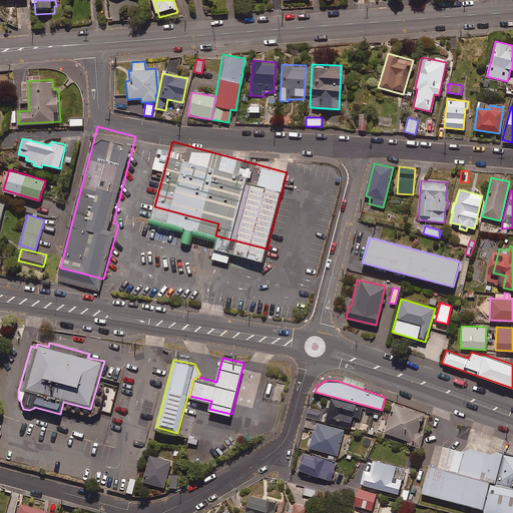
[(363,407),(332,398),(325,422),(350,429),(353,418),(360,420),(363,407)]
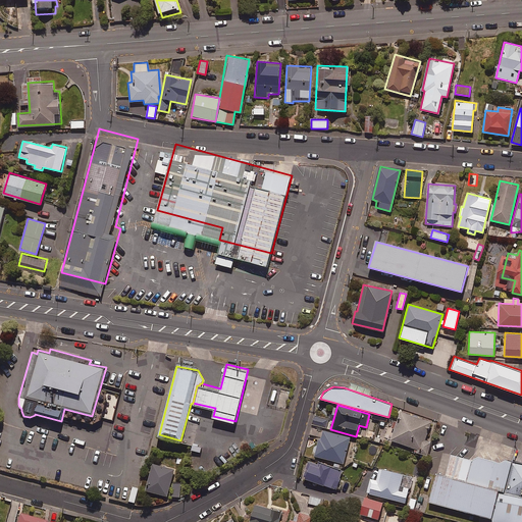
[(431,423),(402,412),(390,440),(415,450),(413,453),(427,457),(432,441),(426,439),(431,423)]
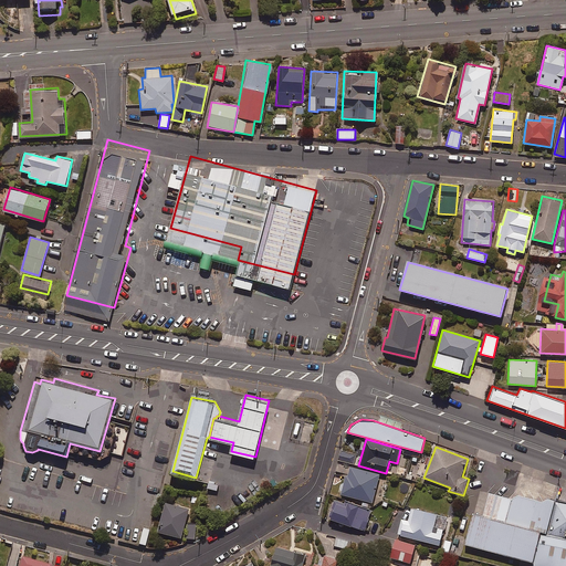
[(342,449),(339,459),(355,463),(357,453),(342,449)]
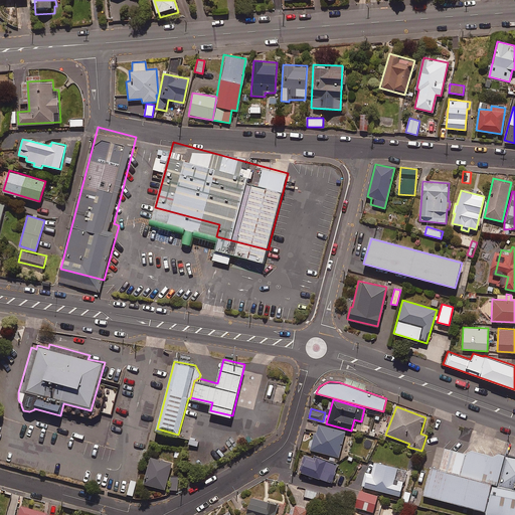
[(347,432),(319,422),(311,448),(339,457),(347,432)]
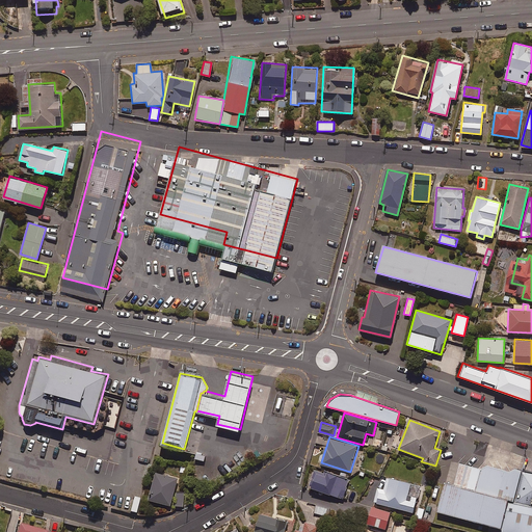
[(444,471),(435,502),(531,528),(531,495),(513,490),(521,463),(485,454),(484,458),(459,451),(453,474),(444,471)]
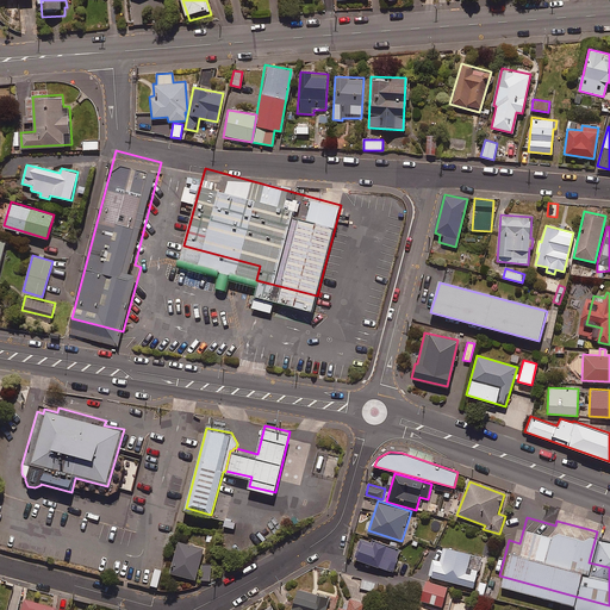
[(597,531),(589,562),(609,567),(609,529),(598,527),(597,531)]
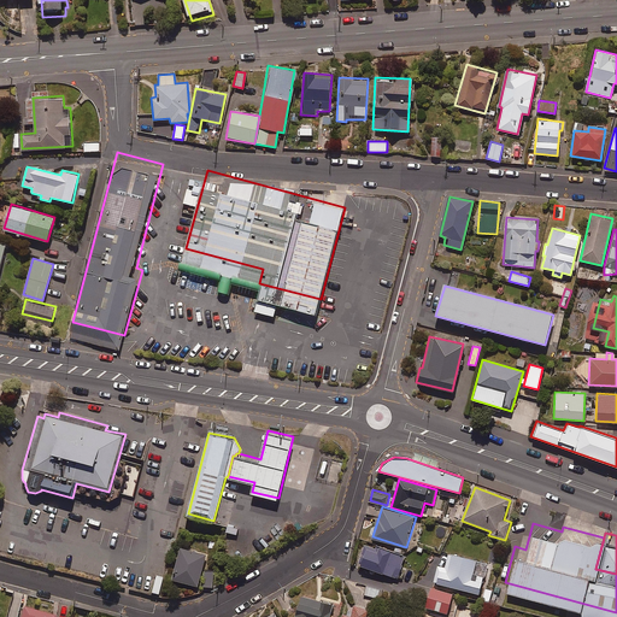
[(406,554),(370,541),(362,564),(398,577),(406,554)]
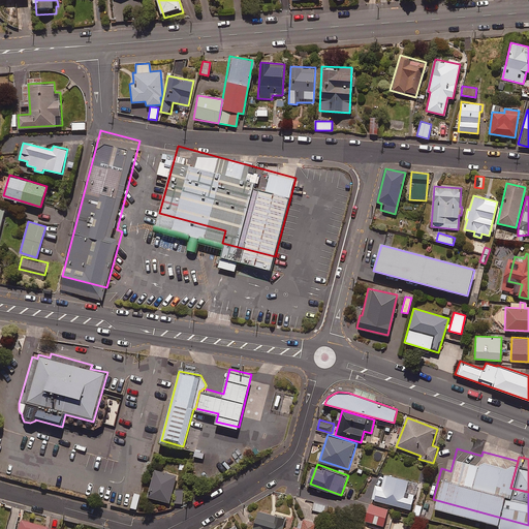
[(177,475),(155,469),(148,496),(169,502),(177,475)]
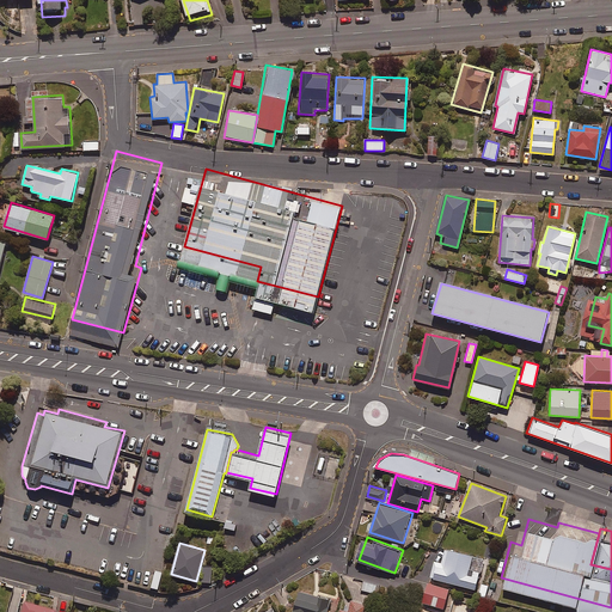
[(489,562),(446,549),(441,564),(434,562),(429,579),(475,592),(478,576),(484,579),(489,562)]
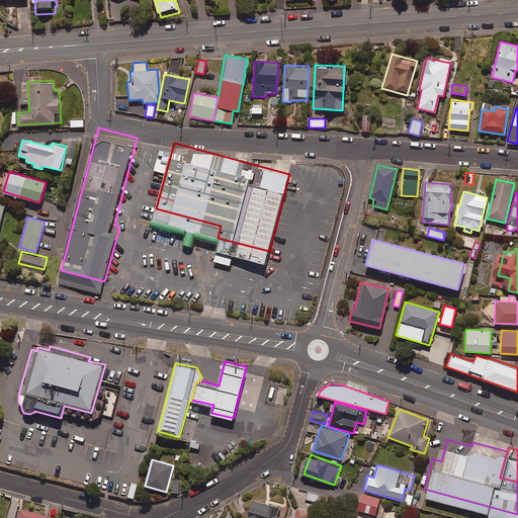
[(181,480),(174,478),(170,491),(177,493),(181,480)]
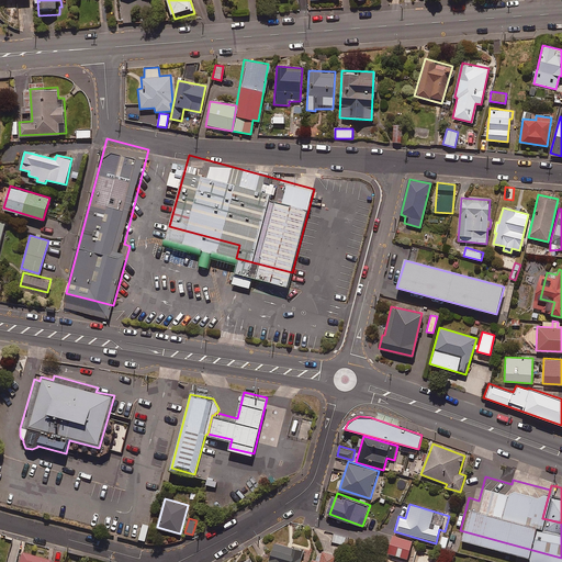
[(348,537),(335,532),(333,541),(345,544),(348,537)]
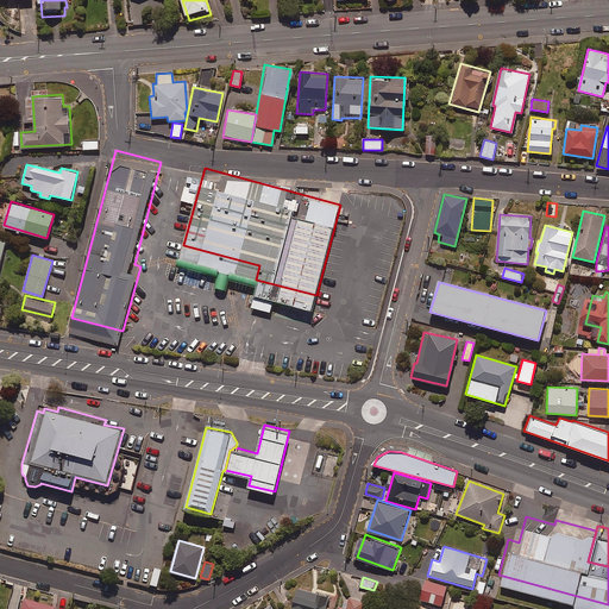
[(447,585),(426,579),(421,600),(443,604),(447,585)]
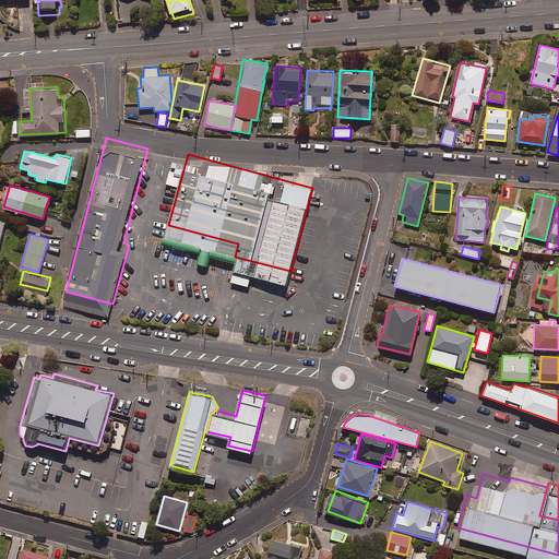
[(11,537),(0,534),(0,547),(7,550),(11,537)]
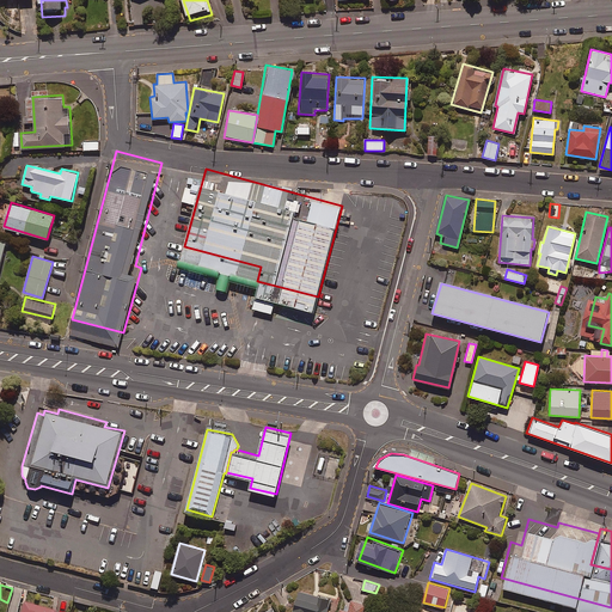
[(326,611),(331,598),(300,589),(293,611),(326,611)]
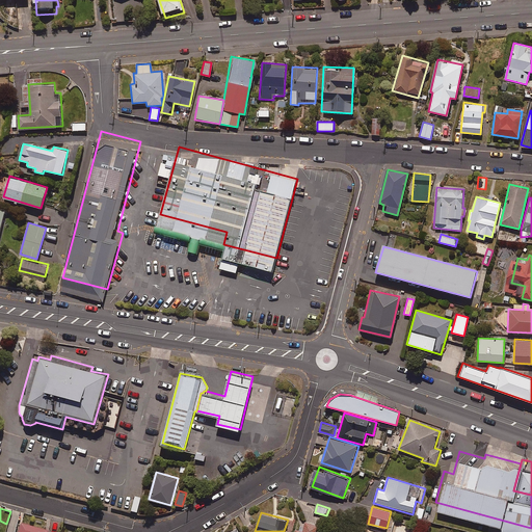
[(320,531),(322,525),(307,521),(303,530),(296,528),(295,531),(320,531)]
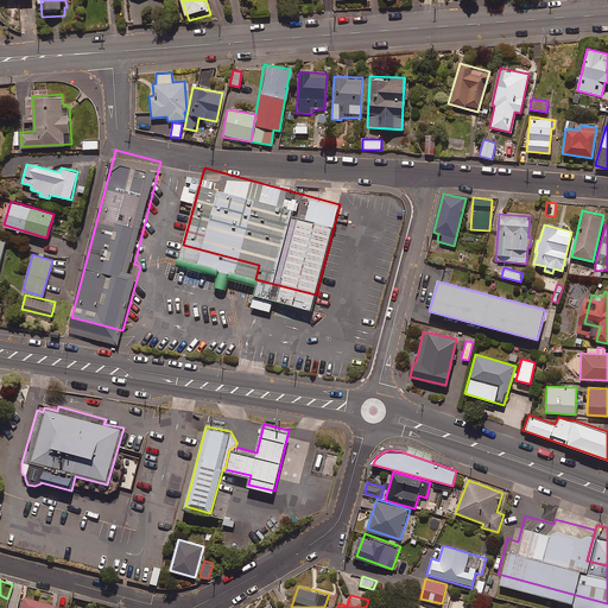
[(54,607),(55,606),(24,596),(19,607),(54,607)]
